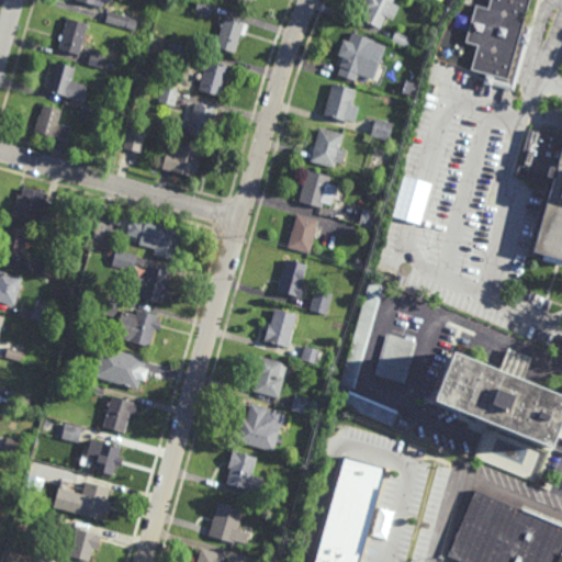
[(111,0),(111,3),(104,1),(102,9),(75,1),(75,0),(111,0)]
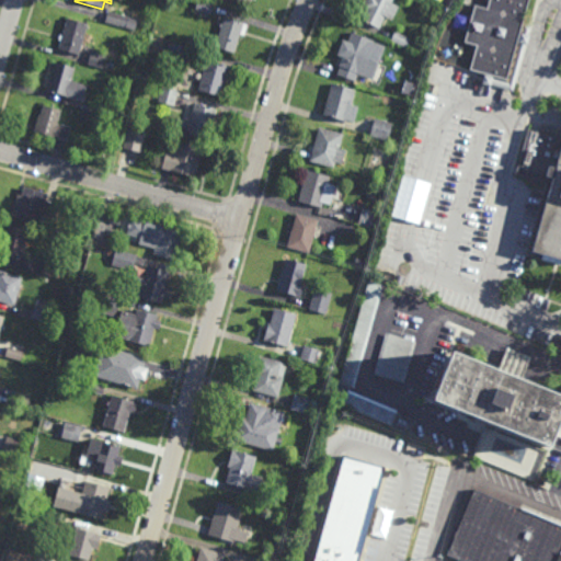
[(208,16),(195,13),(197,0),(203,0),(213,2),(208,16)]
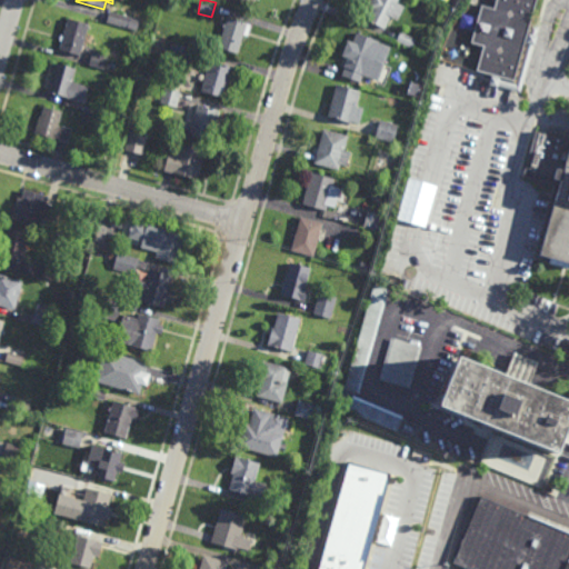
[(398,0),(398,1),(406,5),(398,19),(391,16),(385,28),(366,19),(371,8),(367,6),(369,0),(398,0)]
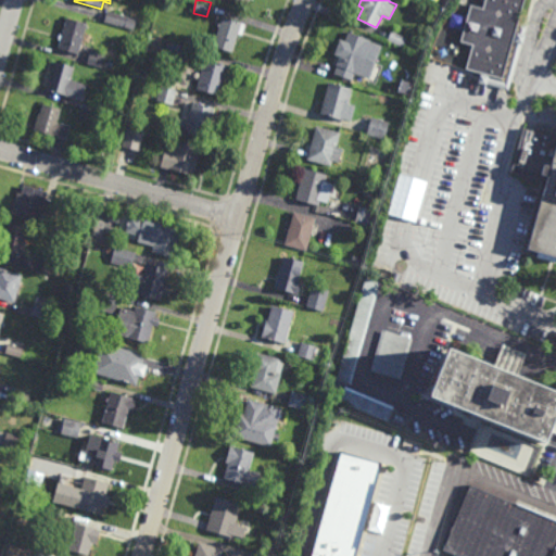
[(525,0),(504,79),(466,68),(474,43),(460,40),(471,2),(483,5),(484,0),(525,0)]
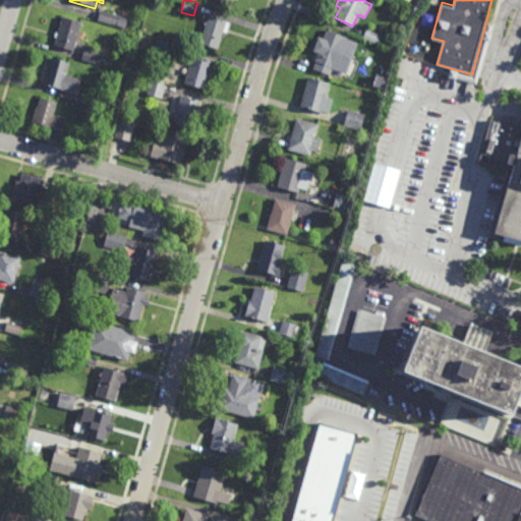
[(115,25),(98,20),(101,9),(118,15),(115,25)]
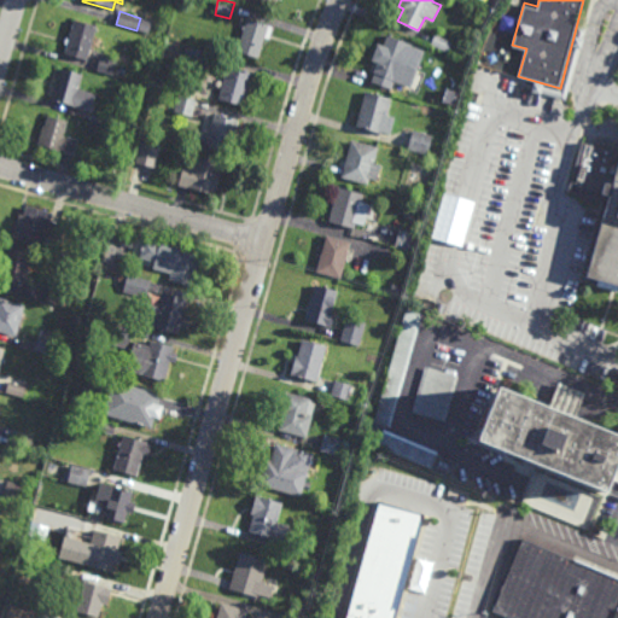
[(86,60),(63,53),(66,45),(63,44),(65,36),(69,38),(75,18),(97,25),(86,60)]
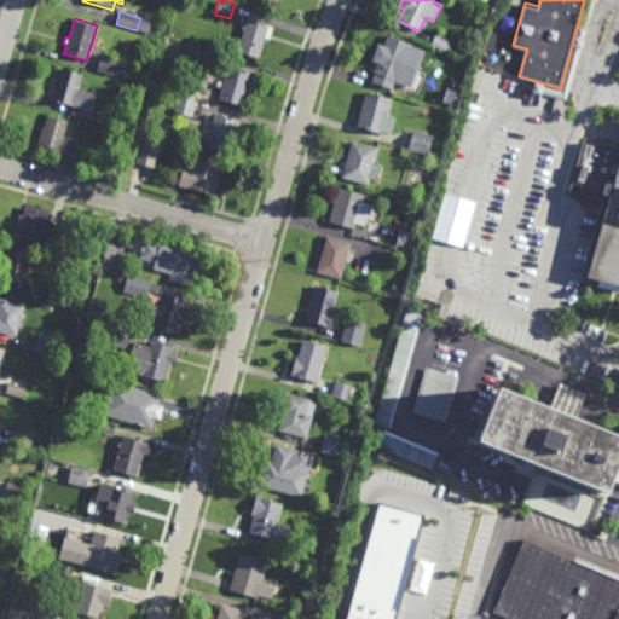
[(273,27),(270,39),(265,38),(259,58),(238,52),(244,30),(243,30),(244,25),(246,25),(248,18),(273,27)]
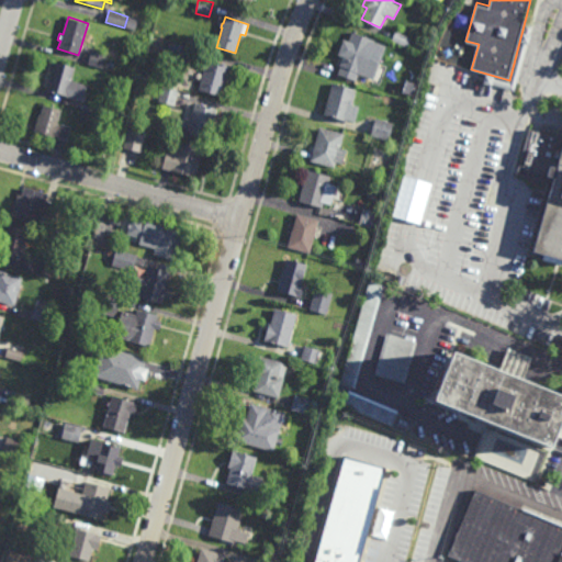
[(135,30),(126,27),(128,18),(138,20),(135,30)]
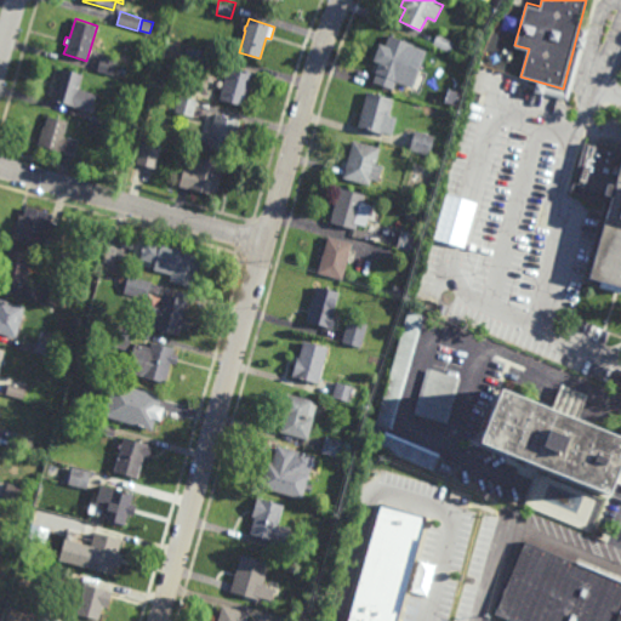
[(586,38),(588,38),(585,47),(584,47),(569,101),(535,91),(537,83),(547,85),(547,86),(564,91),(576,46),(575,46),(577,35),(579,36),(581,27),(588,29),(586,38)]
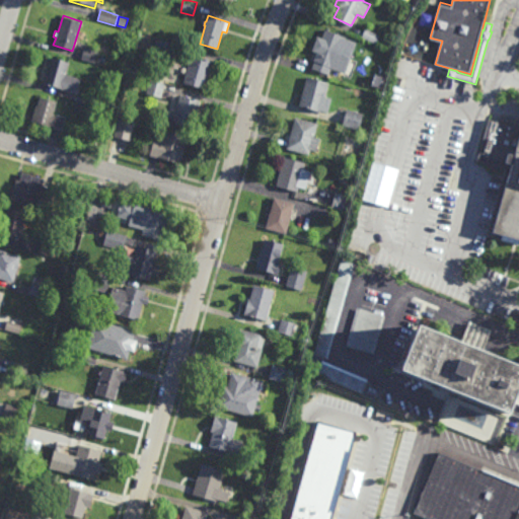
[(341,70),(332,67),(329,75),(312,68),(315,61),(314,60),(326,28),(345,36),(338,56),(345,59),(341,70)]
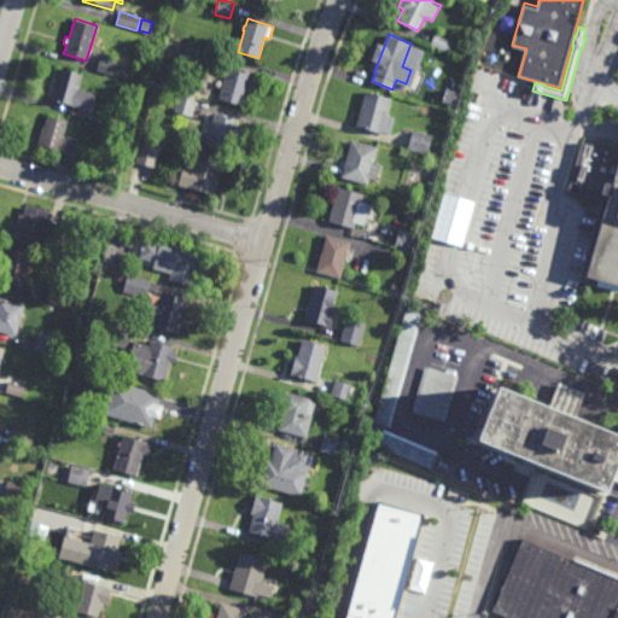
[(448,52),(431,44),(436,34),(453,41),(448,52)]
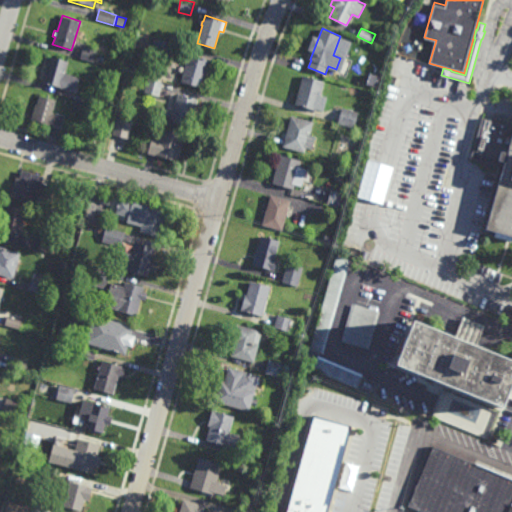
[(93,63),(80,59),(84,44),(98,48),(93,63)]
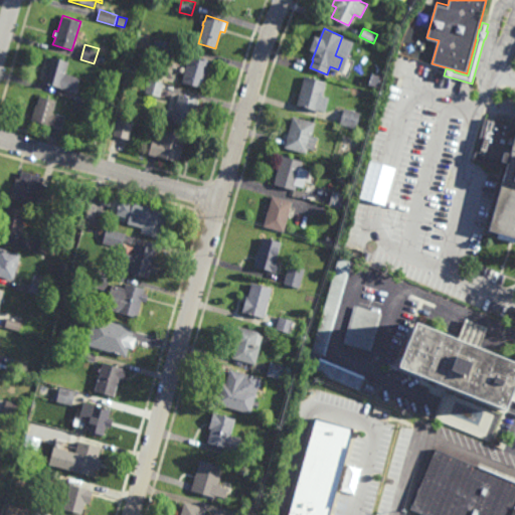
[(202,89),(182,82),(189,54),(210,59),(202,89)]
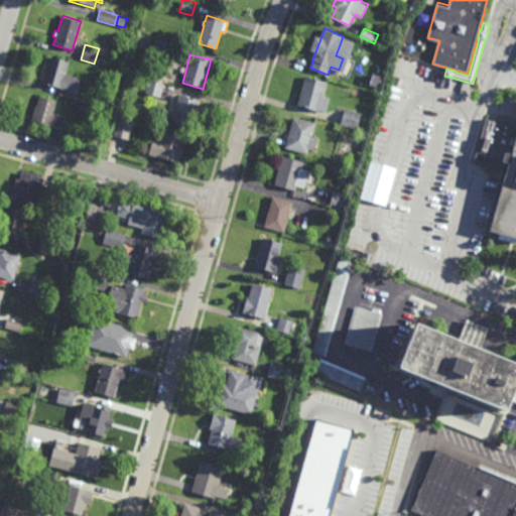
[(78,93),(71,91),(69,98),(56,95),(58,89),(42,84),(50,56),(69,62),(66,74),(82,79),(78,93)]
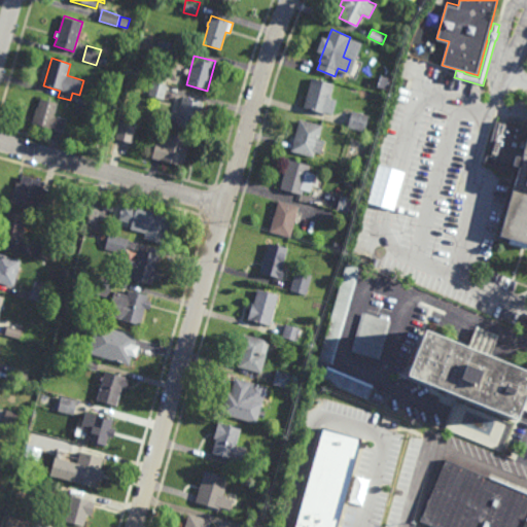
[(332,114),(326,112),(326,113),(305,108),(313,77),(335,83),(330,99),(336,101),(332,114)]
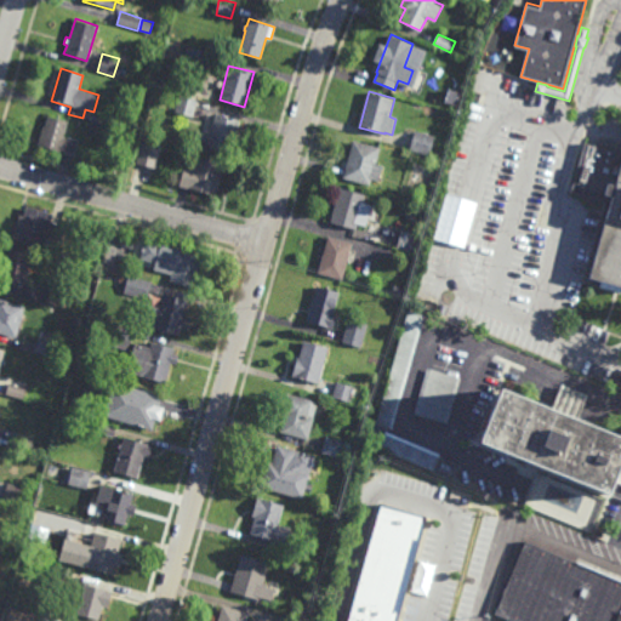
[(193,117),(175,112),(180,96),(198,101),(193,117)]
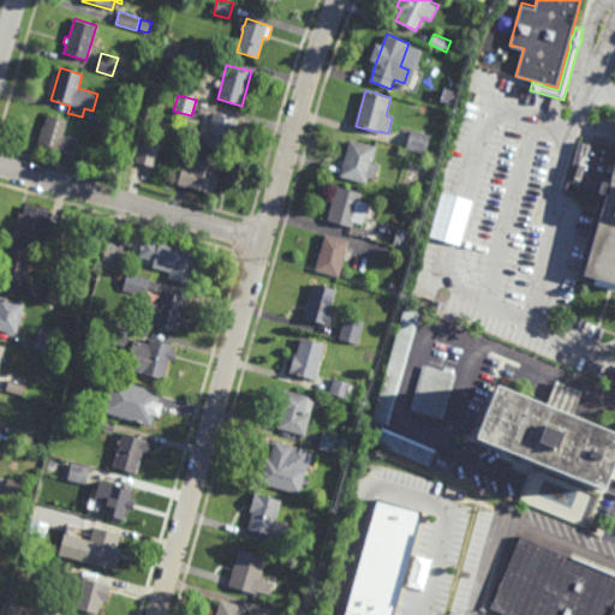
[(228,153),(204,145),(214,113),(238,120),(228,153)]
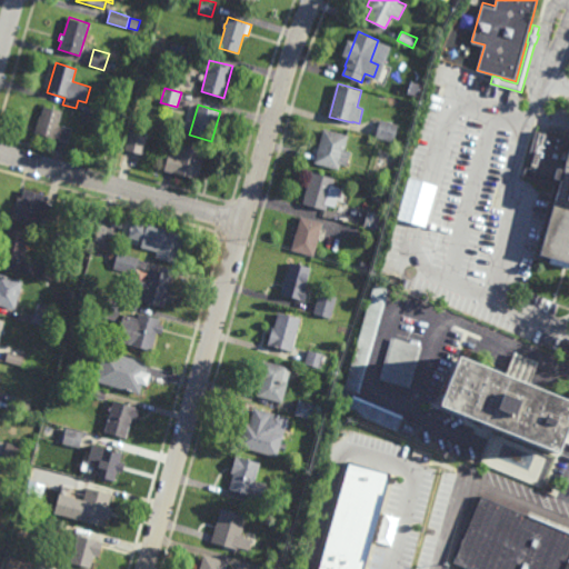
[(58,126),(62,127),(62,126),(72,129),(68,143),(59,140),(33,133),(39,116),(40,116),(43,106),(61,111),(58,126)]
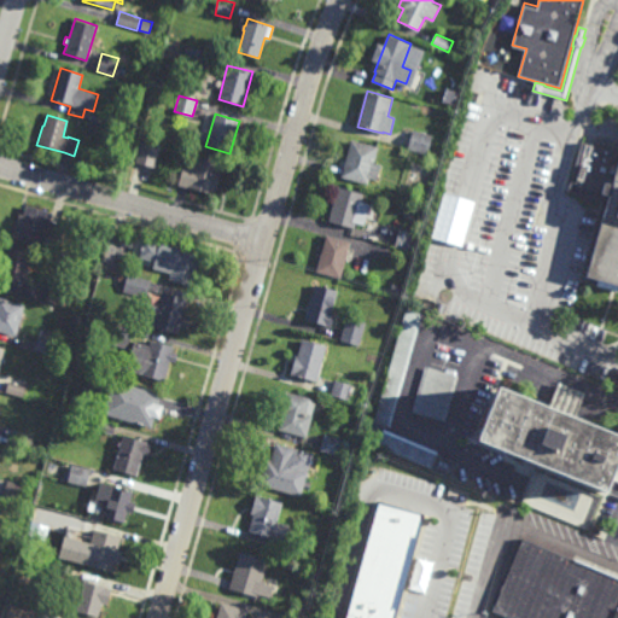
[(98,133),(87,129),(88,123),(99,126),(98,133)]
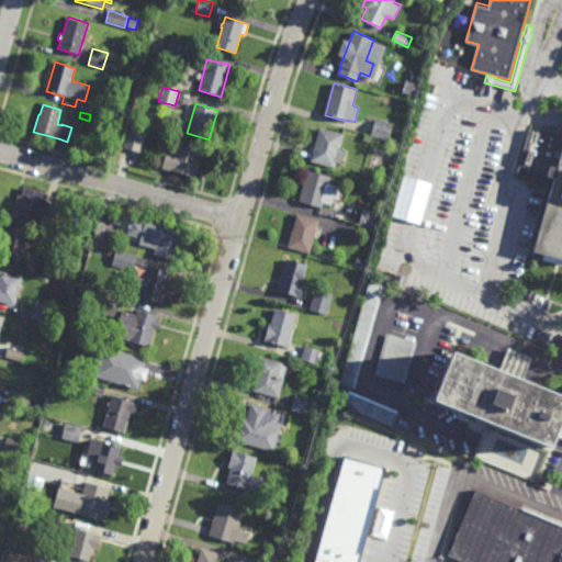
[(390,141),(371,136),(375,117),(394,123),(390,141)]
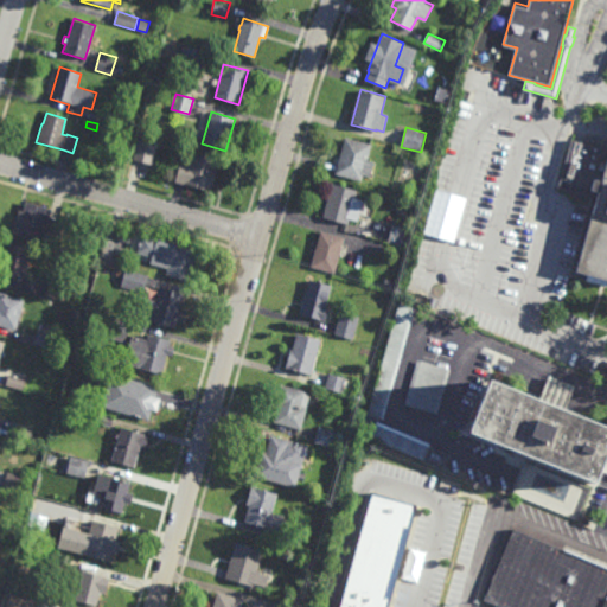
[(152,165),(158,144),(138,138),(132,160),(152,165)]
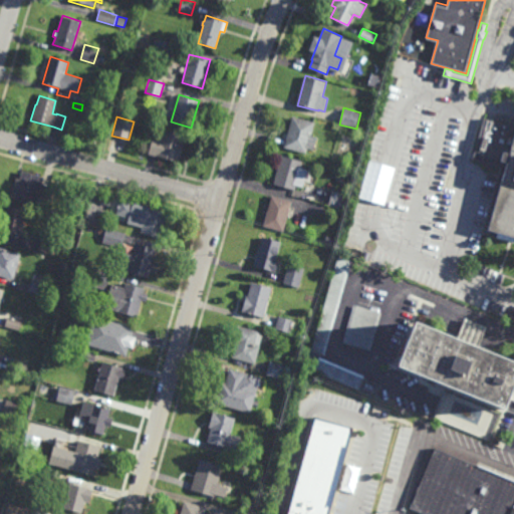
[(313,151),(307,149),(306,154),(284,148),(293,116),(315,122),(311,136),(317,138),(313,151)]
